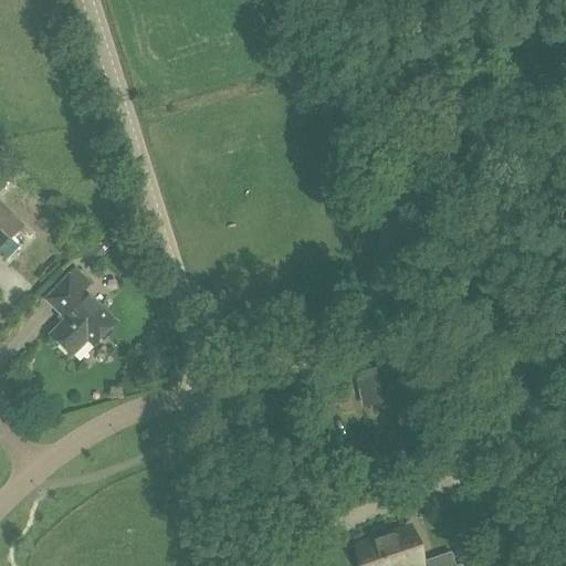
[(0,249),(22,227),(0,205),(0,249)]
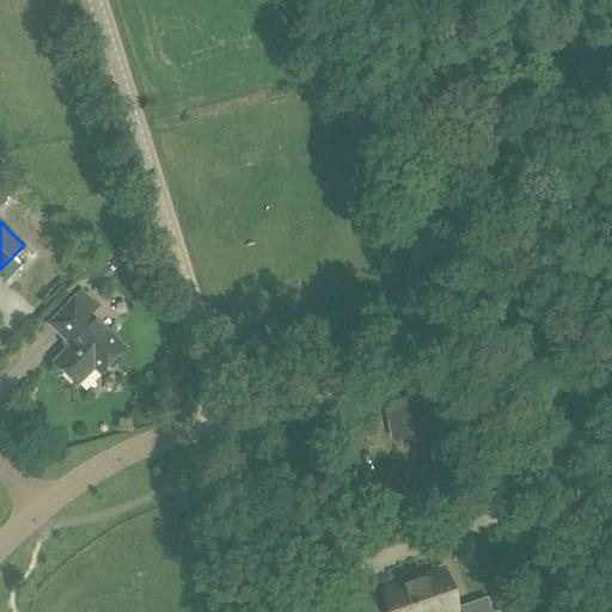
[(89,275),(93,280),(97,276),(99,279),(102,275),(101,273),(104,269),(99,264),(89,275)]
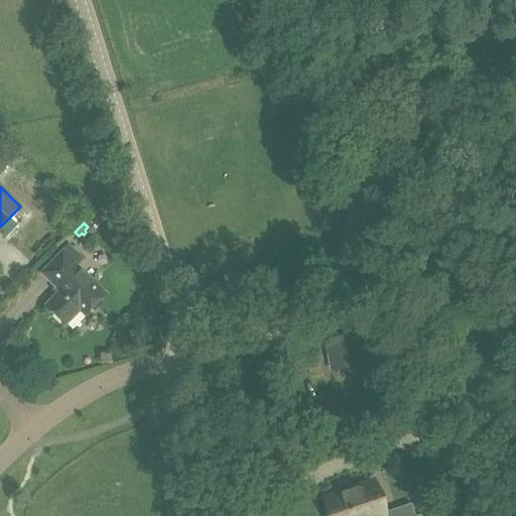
[(45,305),(66,326),(80,311),(85,316),(107,294),(77,265),(82,259),(69,246),(44,270),(57,283),(54,286),(59,291),(45,305)]
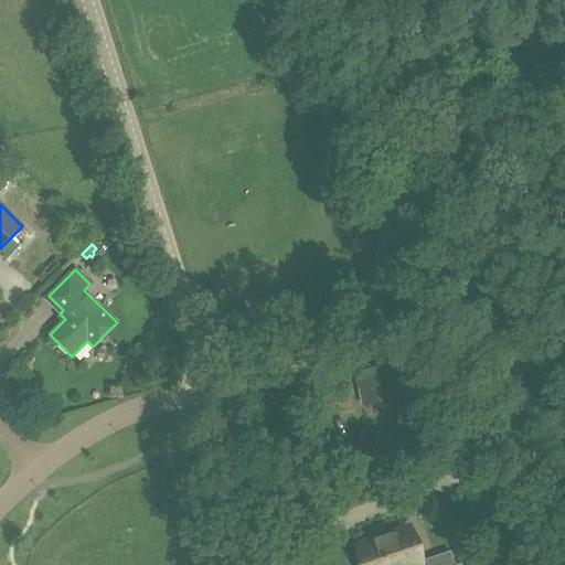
[(358,373),(363,405),(400,397),(393,366),(358,373)]
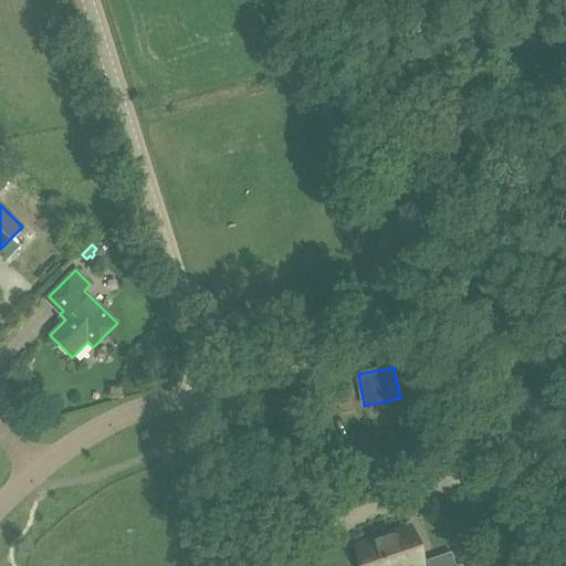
[(358,547),(364,565),(417,565),(412,551),(405,554),(398,534),(358,547)]
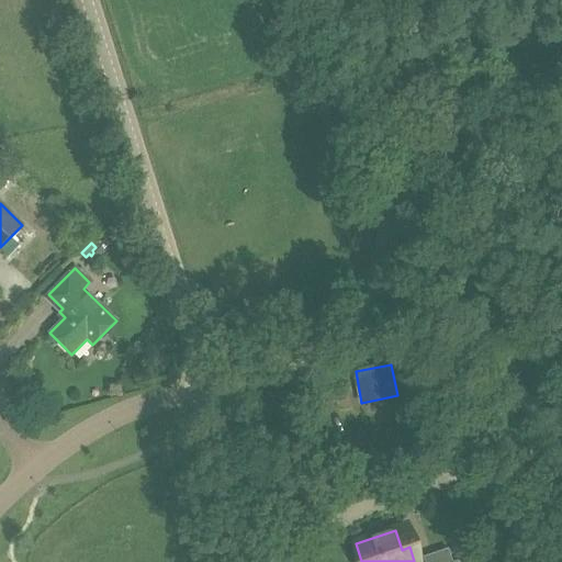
[(452,561),(452,560),(448,549),(424,558),(425,561),(452,561)]
